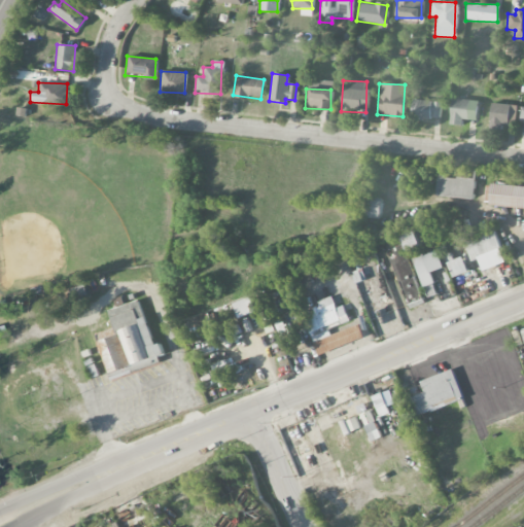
[(410,116),(434,120),(437,104),(430,103),(430,102),(412,99),(410,116)]
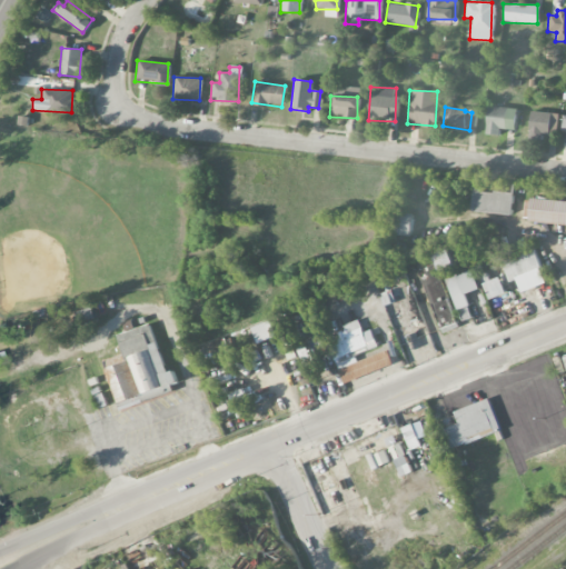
[(514,130),(515,108),(486,107),(485,135),(498,135),(498,129),(514,130)]
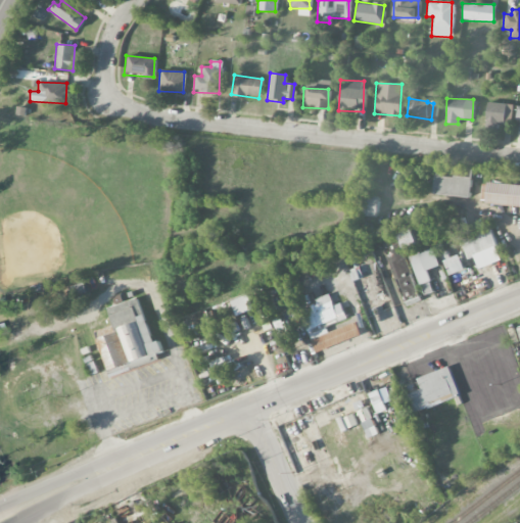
[(511,104),(485,103),(484,128),(497,129),(497,123),(510,123),(511,104)]
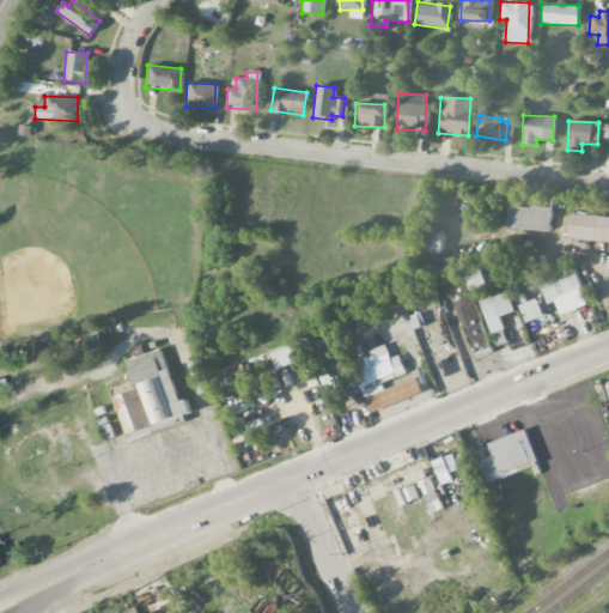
[(548,231),(550,202),(507,199),(505,228),(548,231)]
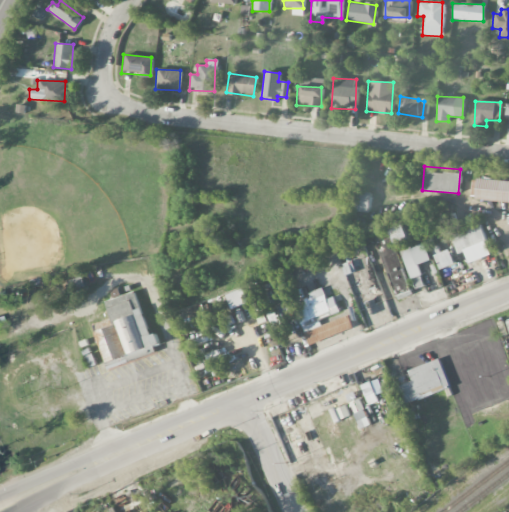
[(508,181),(470,179),(469,200),(508,202),(508,181)]
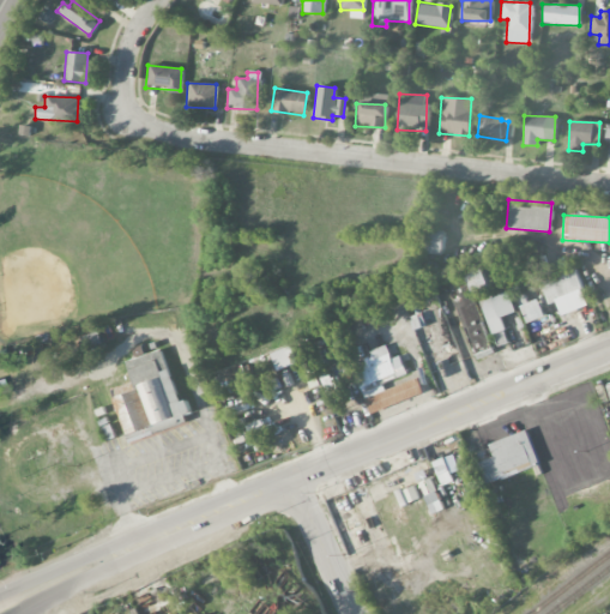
[(420,253),(441,254),(442,230),(420,229),(420,253)]
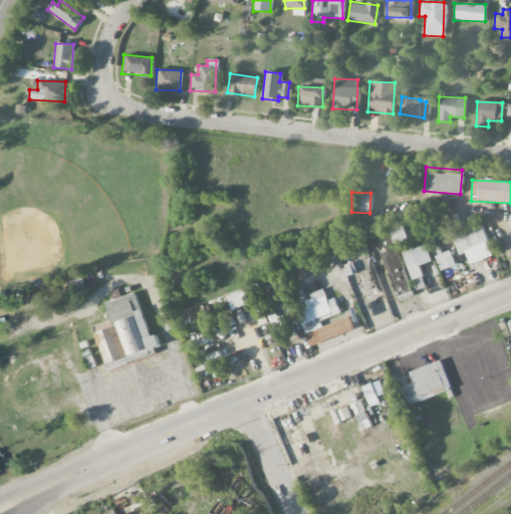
[(395,246),(409,243),(404,226),(391,229),(395,246)]
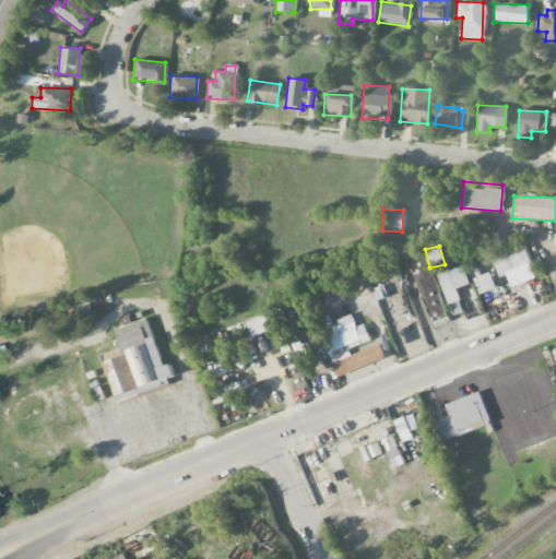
[(518,268),(506,272),(512,288),(535,277),(528,258),(516,262),(518,268)]
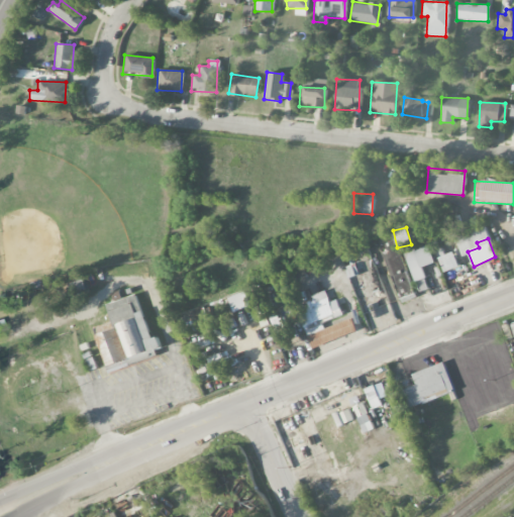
[(398,299),(412,294),(393,239),(379,245),(398,299)]
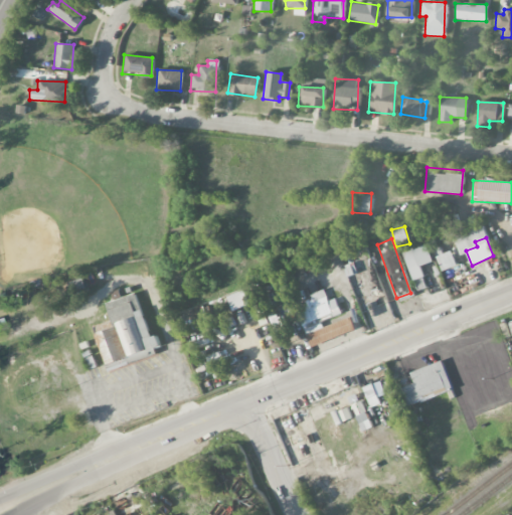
[(433,262),(424,243),(400,253),(416,290),(425,286),(417,268),(433,262)]
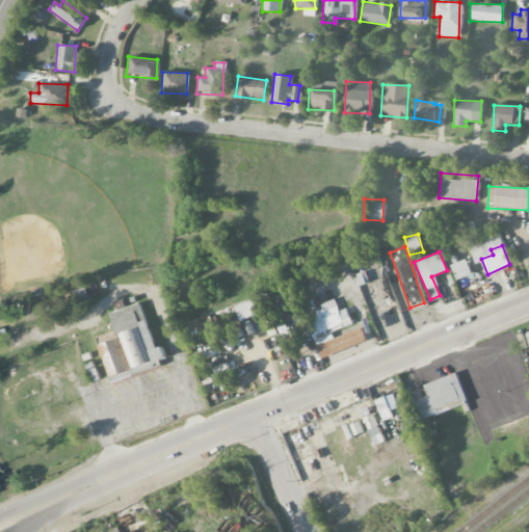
[(456,280),(471,274),(466,260),(451,265),(456,280)]
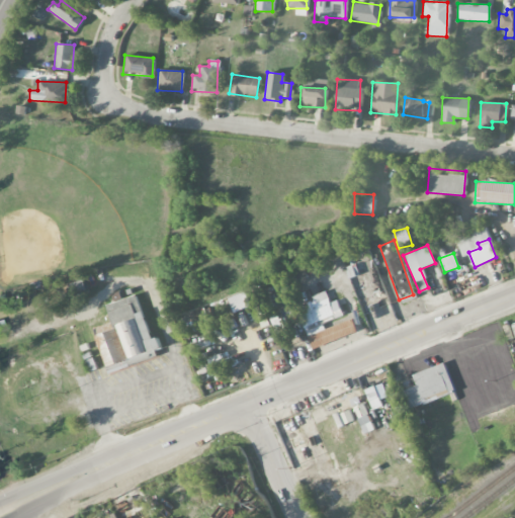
[(247,291),(249,307),(257,306),(255,289),(247,291)]
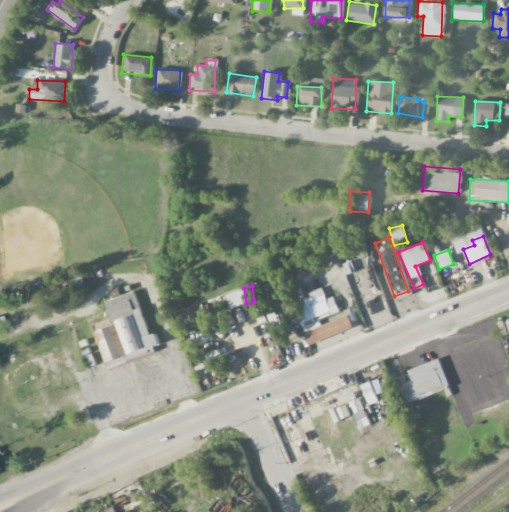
[(231,309),(247,303),(241,289),(226,295),(231,309)]
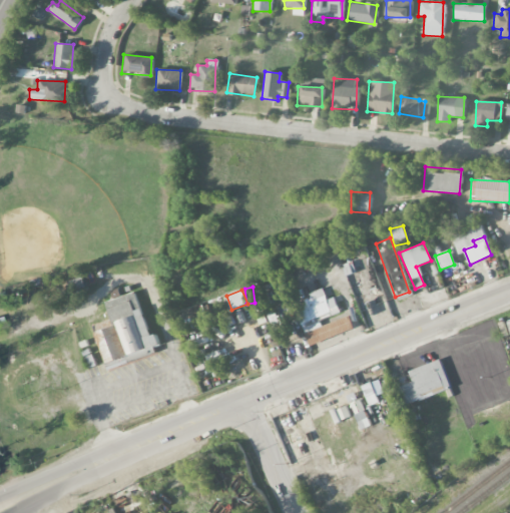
[(307,346),(352,330),(347,317),(321,326),(319,320),(339,313),(333,297),(326,300),(322,290),(302,297),(306,310),(296,314),(307,346)]
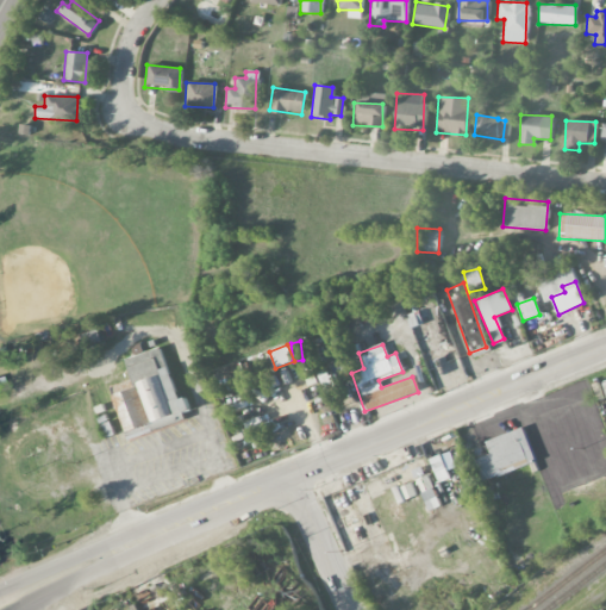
[(125,439),(191,417),(185,397),(177,399),(161,348),(124,359),(131,380),(108,387),(125,439)]
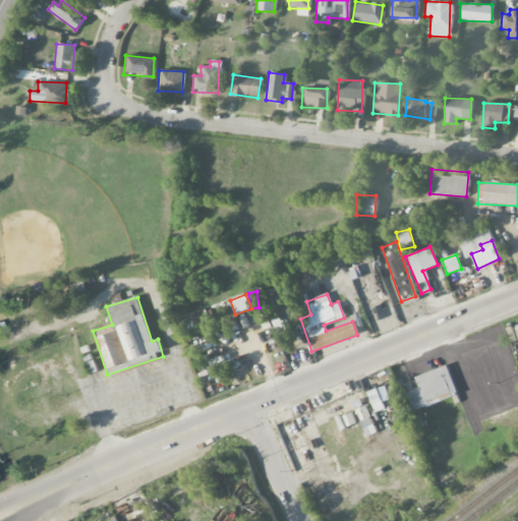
[(413,377),(417,389),(405,393),(410,410),(456,395),(447,365),(413,377)]
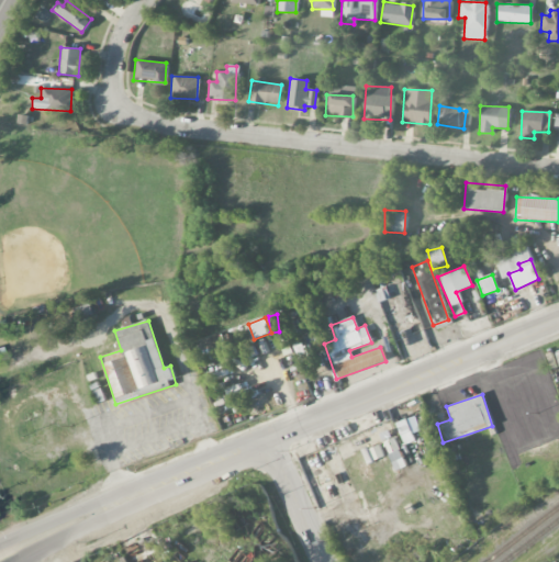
[(411,434),(418,430),(413,416),(394,423),(403,445),(413,441),(411,434)]
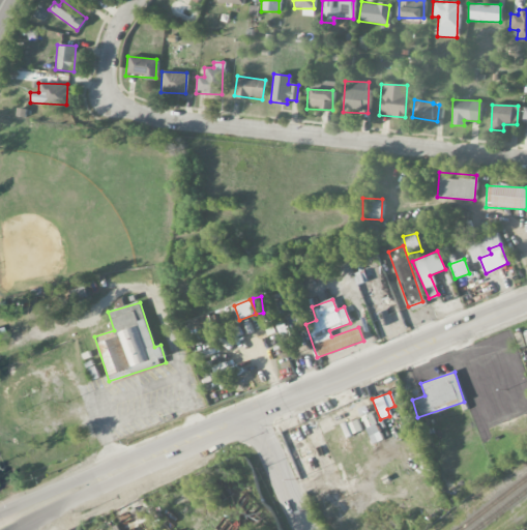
[(373,444),(382,439),(374,423),(364,429),(373,444)]
